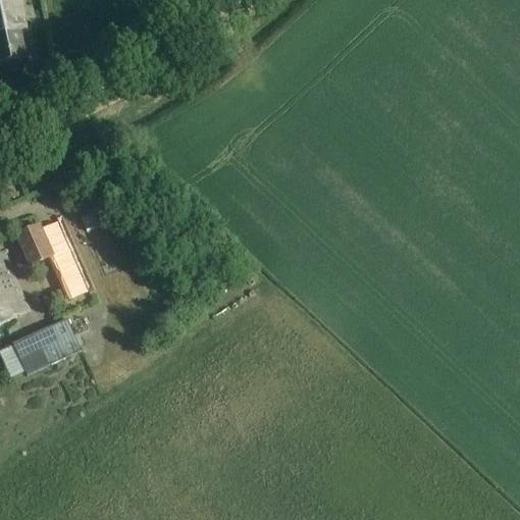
[(23,22),(18,0),(0,0),(0,60),(24,55),(18,28),(24,27),(23,22)]
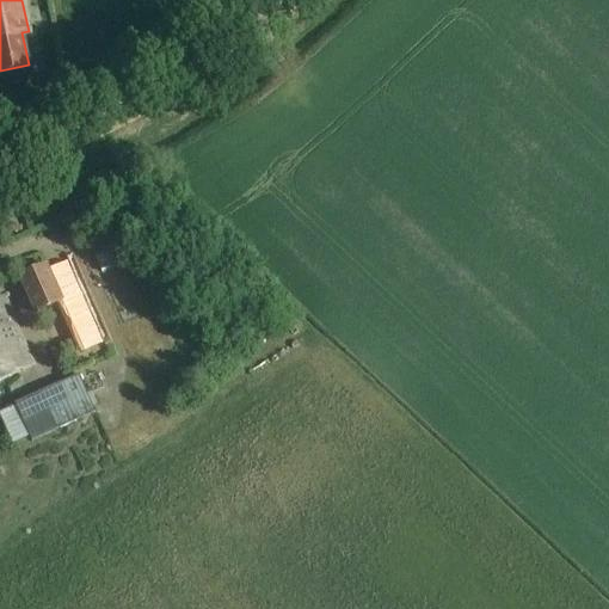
[(18,274),(20,280),(34,311),(55,302),(60,300),(47,269),(47,268),(44,263),(18,274)]
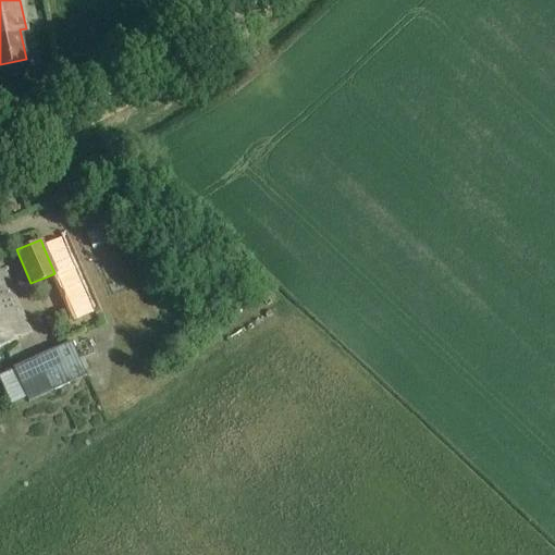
[(54,273),(70,306),(82,300),(87,298),(73,266),(68,268),(54,273)]
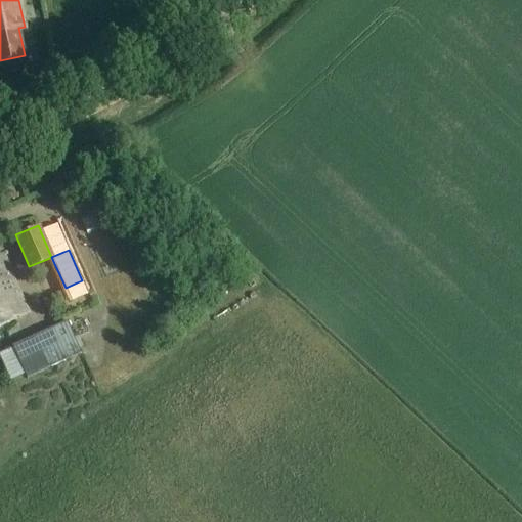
[(0,280),(14,274),(5,254),(0,255),(0,280)]
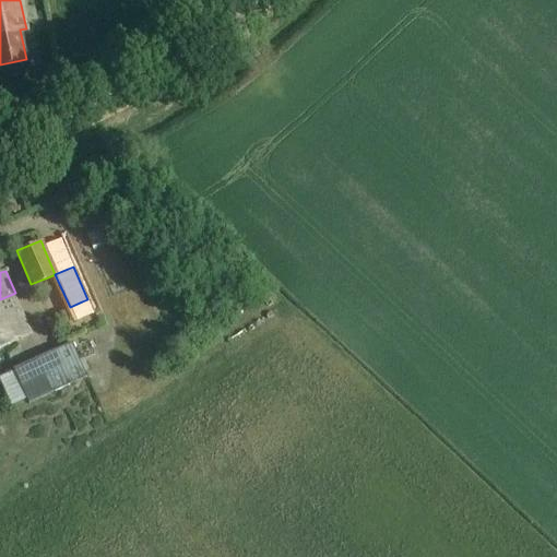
[(0,346),(33,332),(15,293),(0,299),(0,346)]
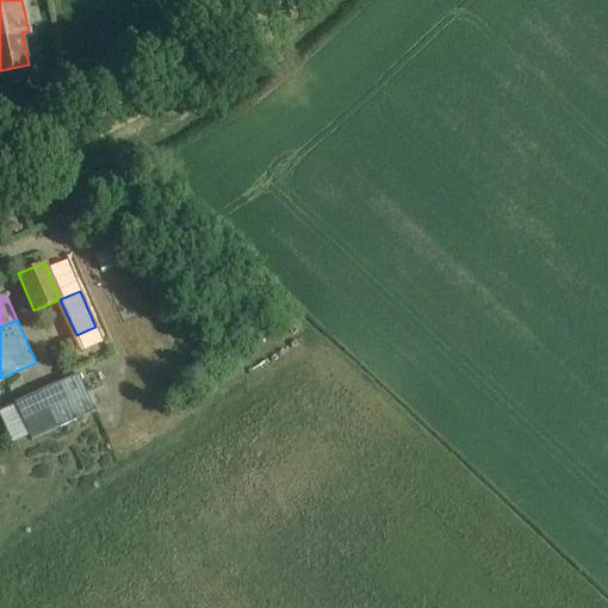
[(16,399),(22,413),(32,436),(93,410),(78,373),(16,399)]
